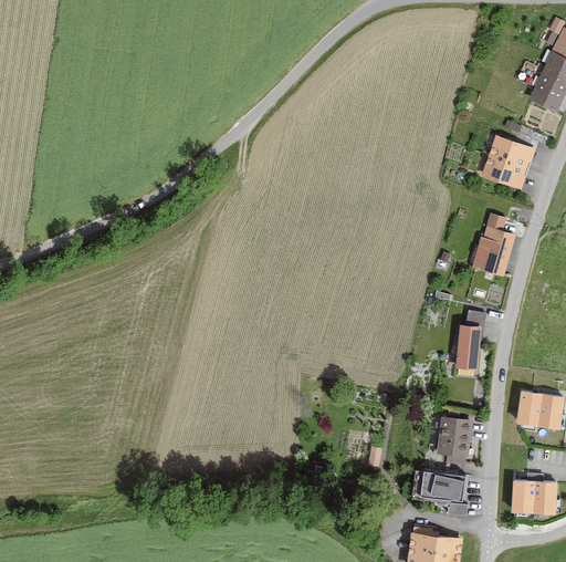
[(565,97),(565,58),(552,52),(531,99),(561,112),(565,97)]
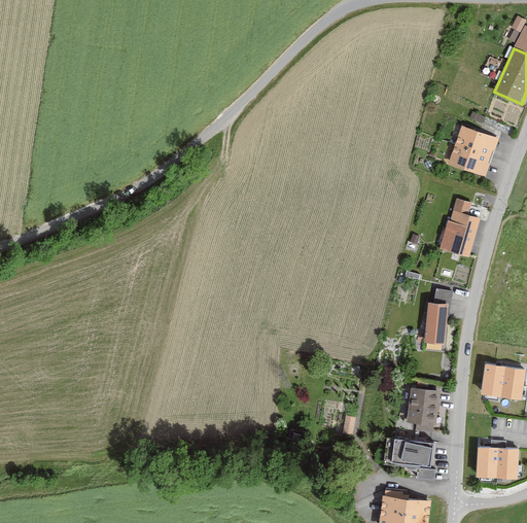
[(499,140),(461,127),(448,164),(486,177),(499,140)]
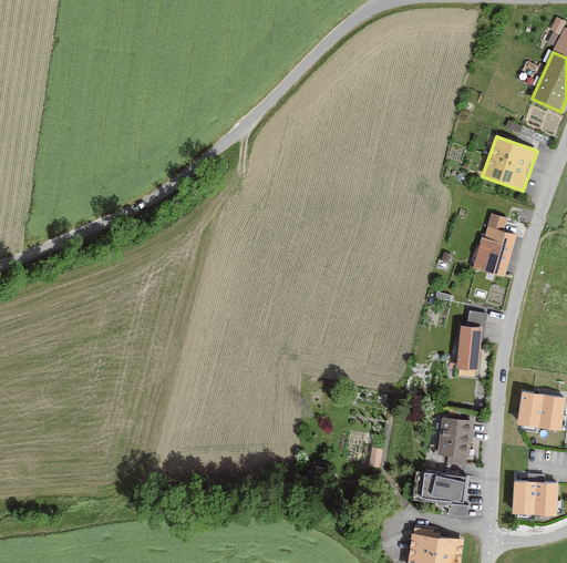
[(492,215),(488,228),(503,233),(506,218),(492,215)]
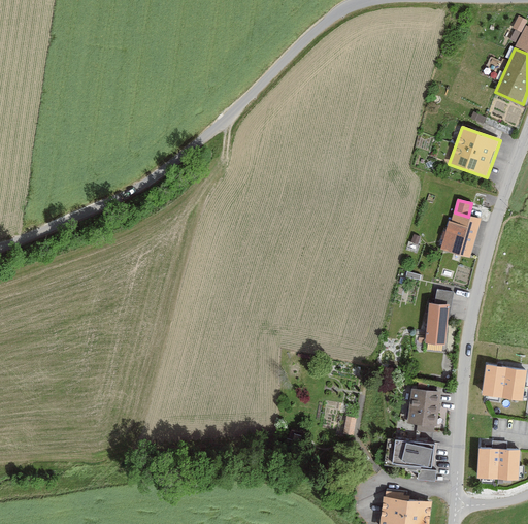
[(468,217),(455,213),(452,222),(448,221),(440,250),(471,258),(481,220),(468,217)]
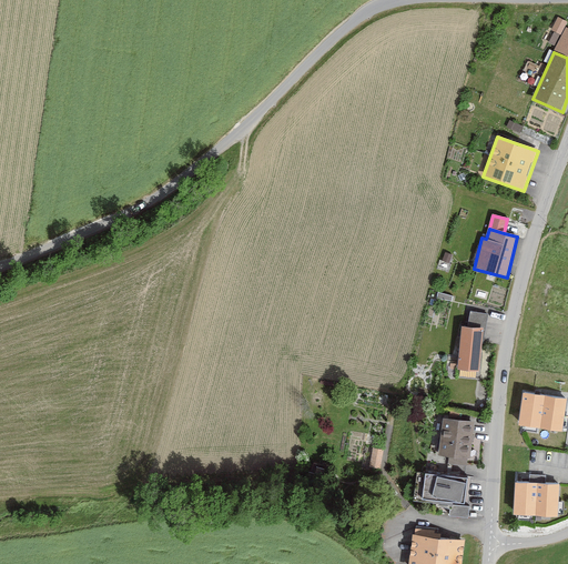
[(483,326),(462,324),(456,368),(477,371),(483,326)]
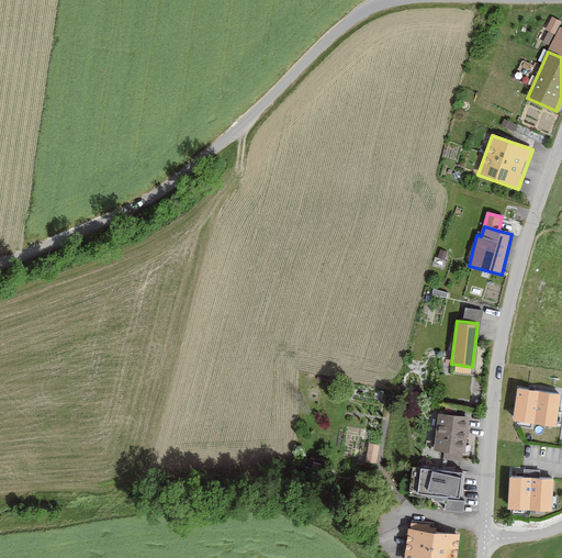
[(561,393),(517,387),(513,420),(557,426),(561,393)]
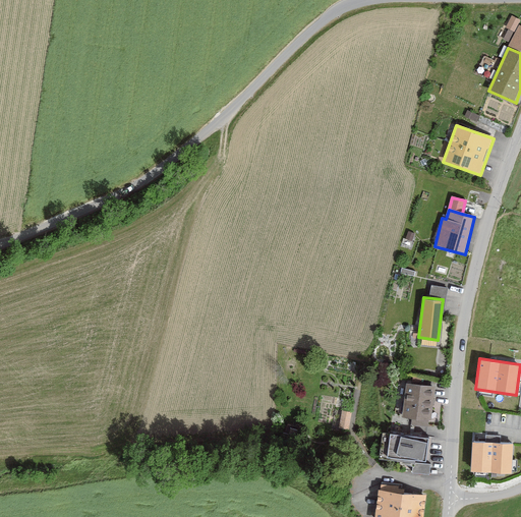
[(436,387),(406,383),(402,415),(431,420),(436,387)]
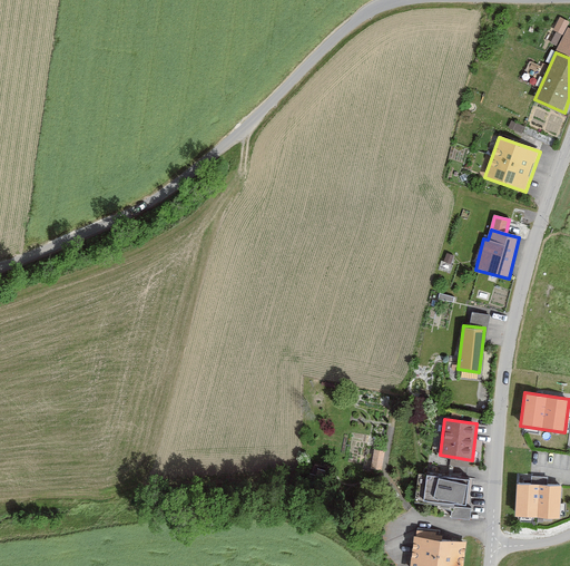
[(382,472),(386,454),(374,450),(370,469),(382,472)]
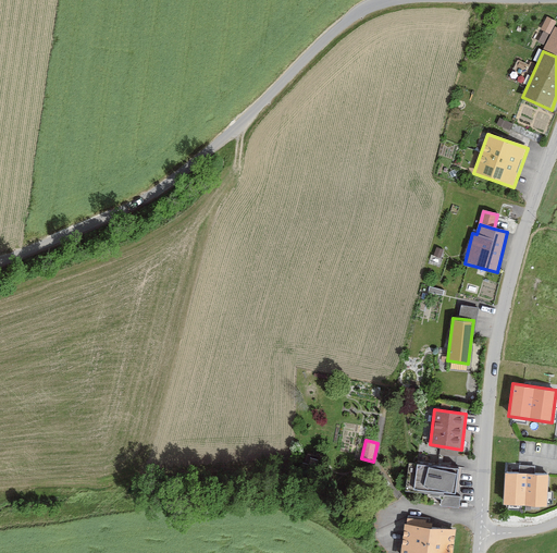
[(458,468),(417,462),(412,488),(455,493),(458,468)]
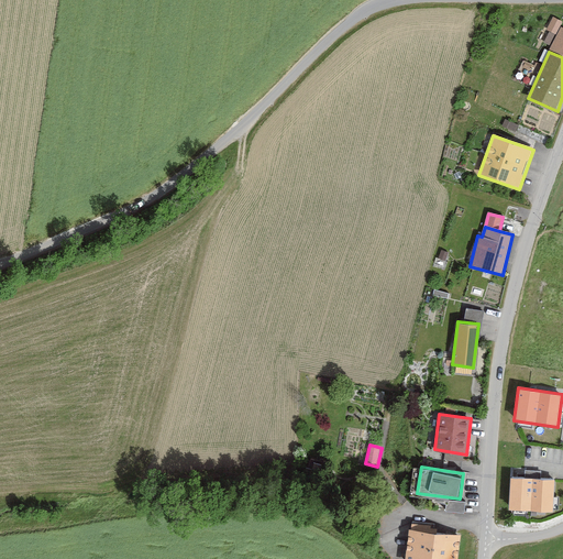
[(554,479),(510,477),(508,510),(552,512),(554,479)]
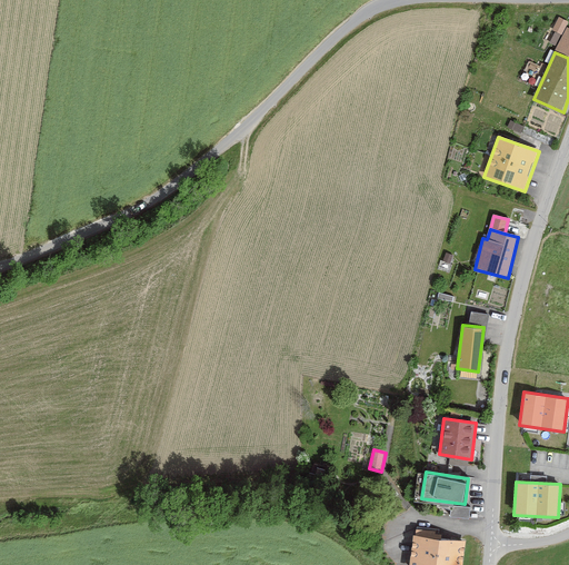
[(471,509),(450,507),(449,518),(470,521),(471,509)]
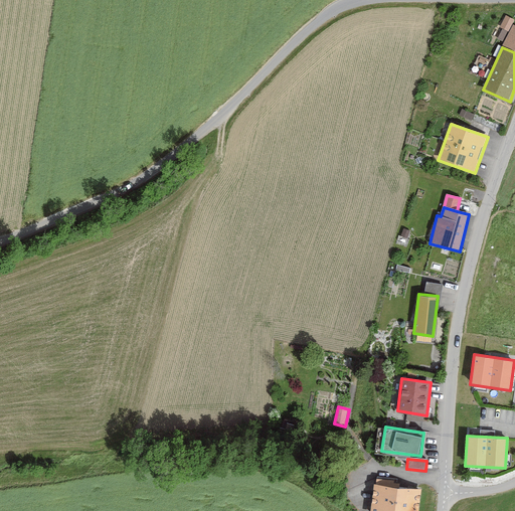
[(418,510),(421,490),(373,484),(370,510),(418,510)]
